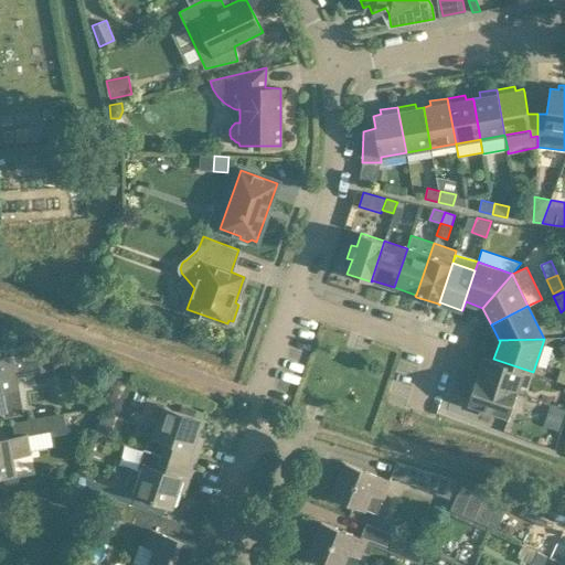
[(0,411),(3,411),(3,412),(4,417),(22,414),(18,388),(16,372),(45,366),(43,353),(27,348),(25,348),(20,349),(21,355),(6,359),(0,359),(0,411)]
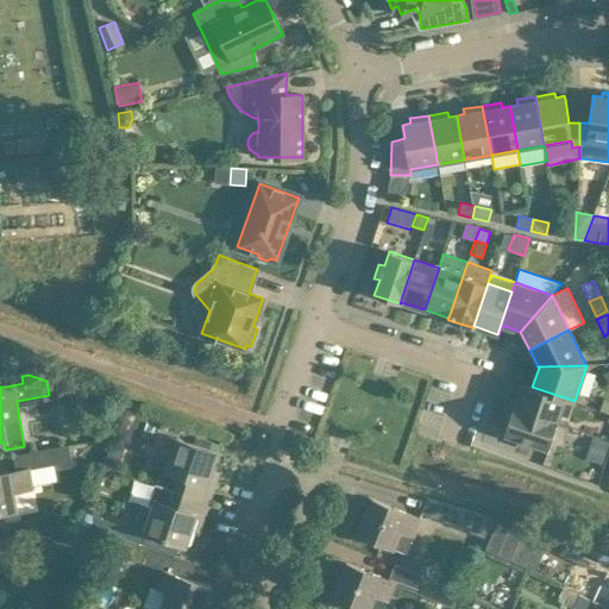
[(513,407),(513,408),(514,409),(557,424),(557,422),(565,397),(532,387),(523,383),(515,408),(513,407)]
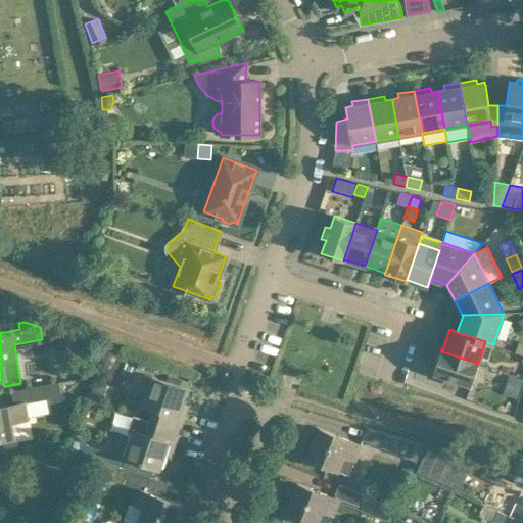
[(510,364),(522,368),(522,342),(517,340),(510,364)]
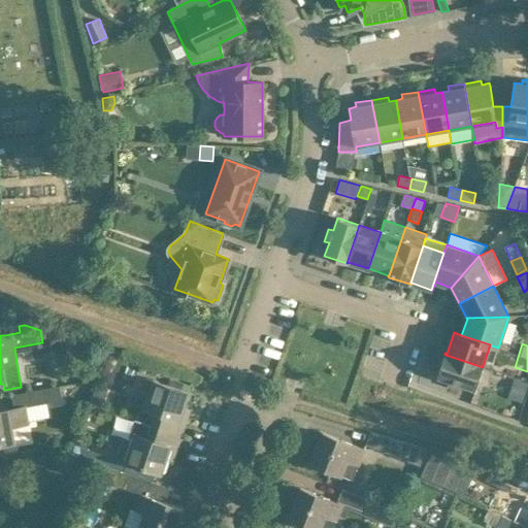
[(110,352),(108,358),(119,362),(123,353),(111,349),(110,352)]
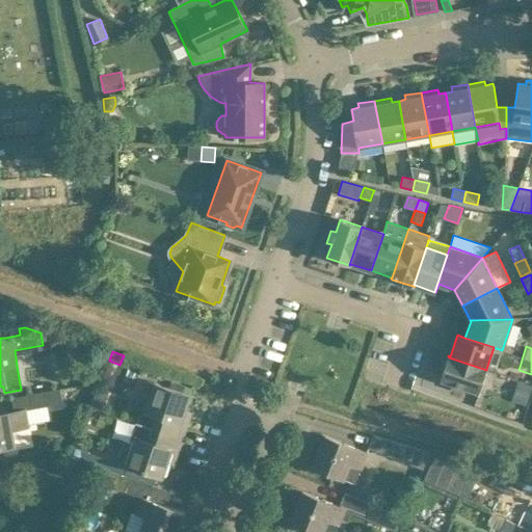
[(448,356),(441,379),(454,383),(452,388),(464,392),(466,388),(479,392),(486,370),(449,357),(448,356)]
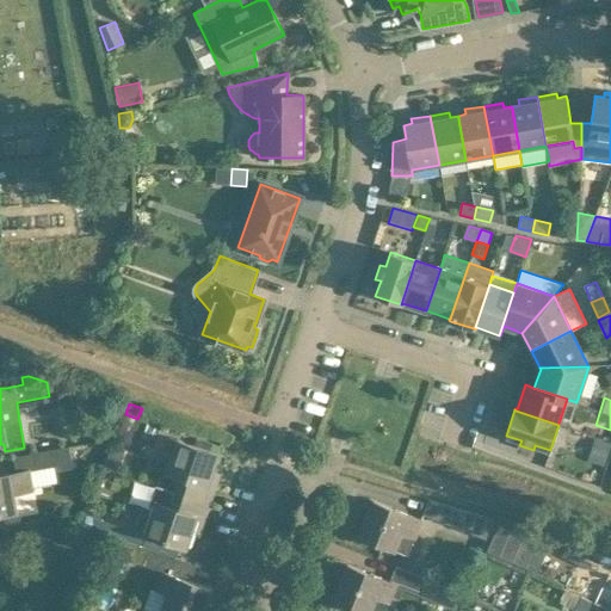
[(610,440),(610,433),(599,430),(597,437),(610,440)]
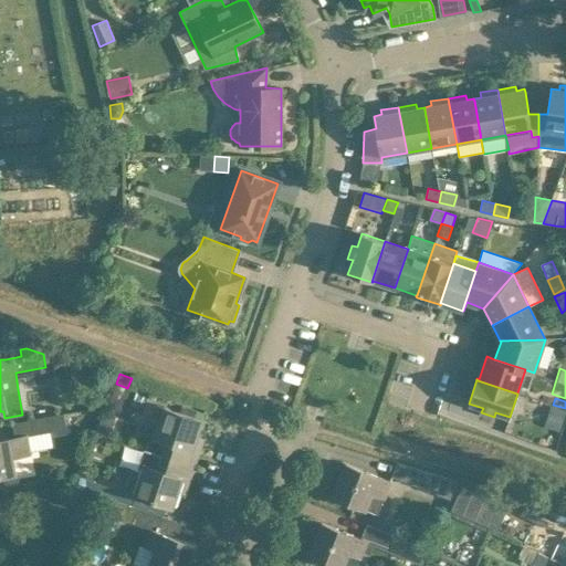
[(552,406),(545,426),(558,430),(565,410),(552,406)]
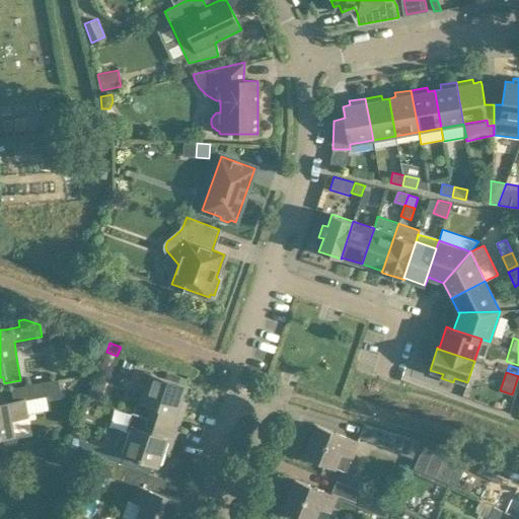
[(137,396),(131,412),(171,425),(175,413),(180,415),(180,417),(181,417),(186,402),(179,400),(186,385),(165,378),(151,374),(143,398),(137,396)]
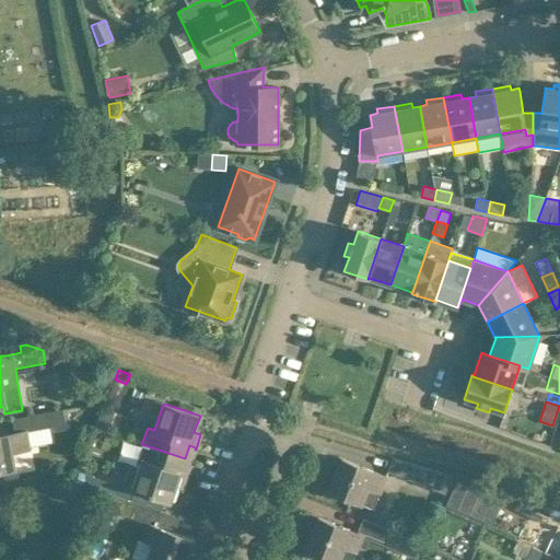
[(0,470),(1,471),(15,469),(12,452),(30,448),(26,431),(34,430),(67,424),(65,409),(32,415),(12,419),(14,433),(0,435),(0,470)]
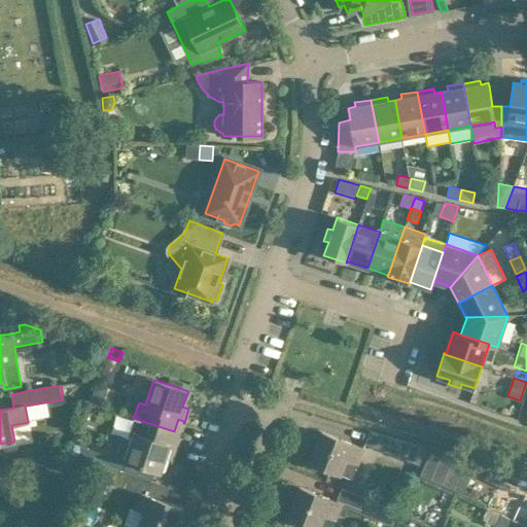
[(134,435),(126,461),(154,470),(161,472),(166,457),(172,459),(176,446),(175,445),(175,447),(170,445),(174,431),(133,418),(128,433),(134,435)]
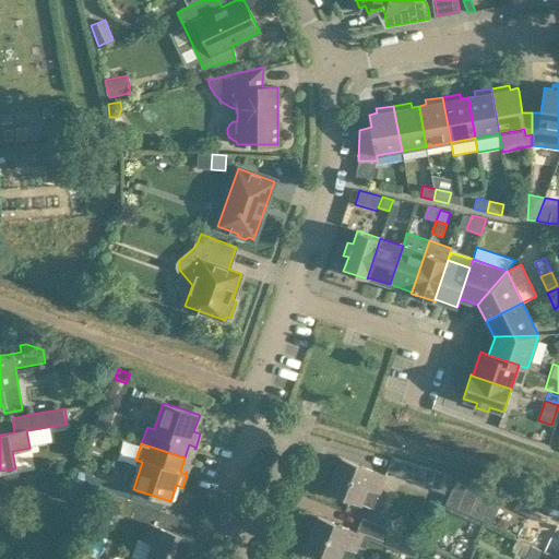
[(445,495),(454,475),(392,456),(387,471),(397,475),(445,495)]
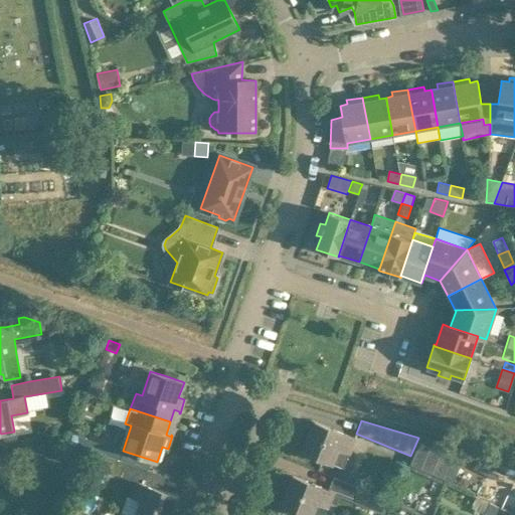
[(343,468),(355,438),(314,421),(302,452),(343,468)]
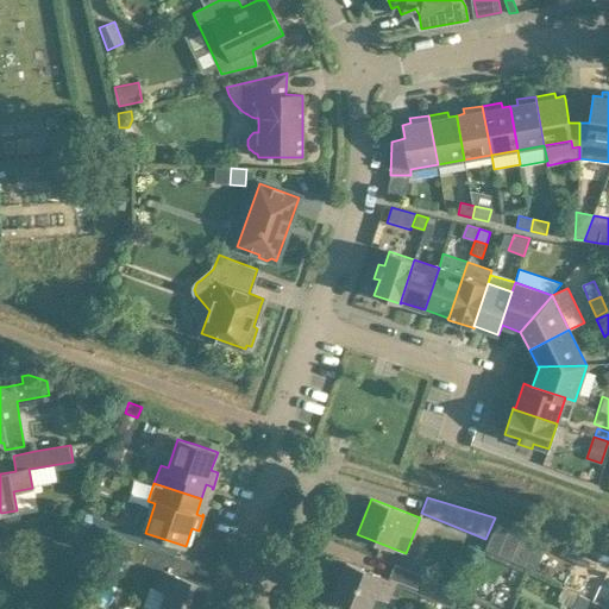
[(140,545),(145,533),(87,512),(83,523),(118,537),(140,545)]
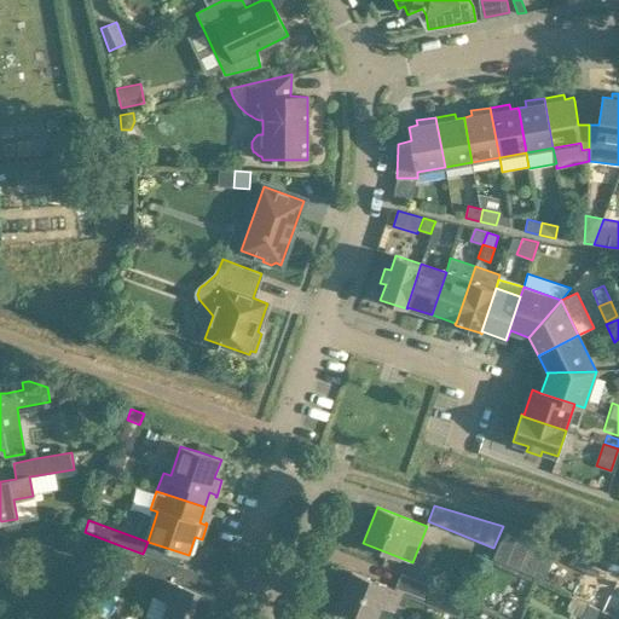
[(41,543),(39,528),(25,531),(25,528),(0,532),(0,551),(29,548),(28,545),(41,543)]
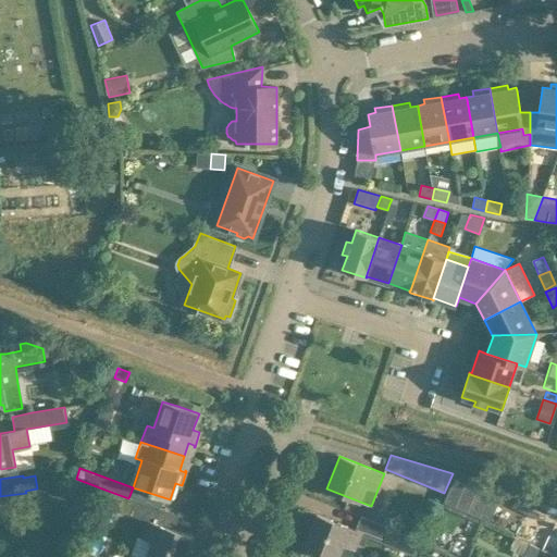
[(444,503),(490,522),(500,498),(454,478),(444,503)]
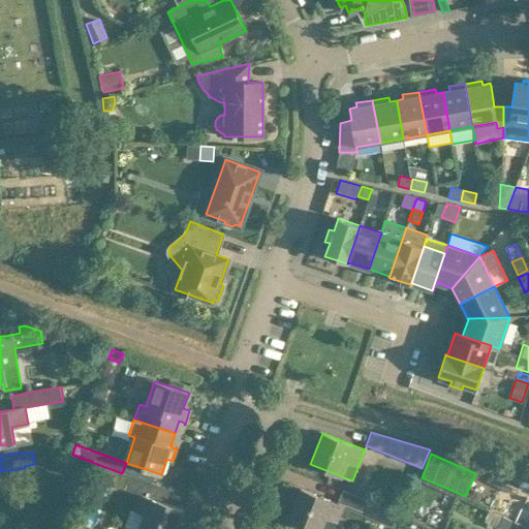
[(126,463),(122,473),(152,483),(155,472),(126,463)]
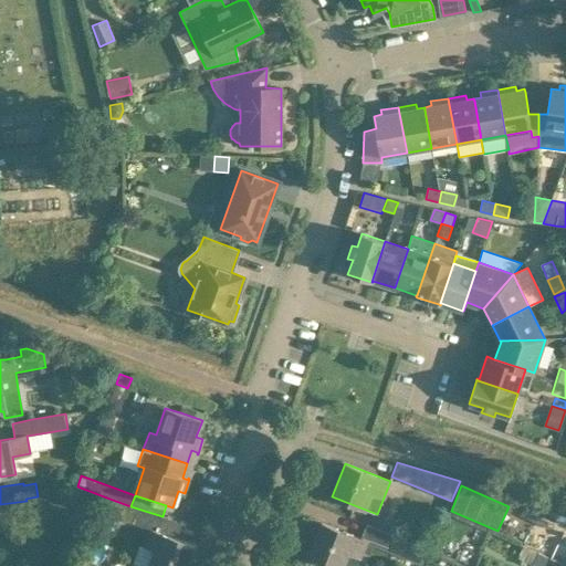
[(109,499),(104,514),(132,523),(150,530),(145,547),(154,551),(148,565),(189,565),(192,557),(196,549),(197,545),(178,538),(157,532),(161,517),(163,517),(163,516),(130,506),(109,499)]
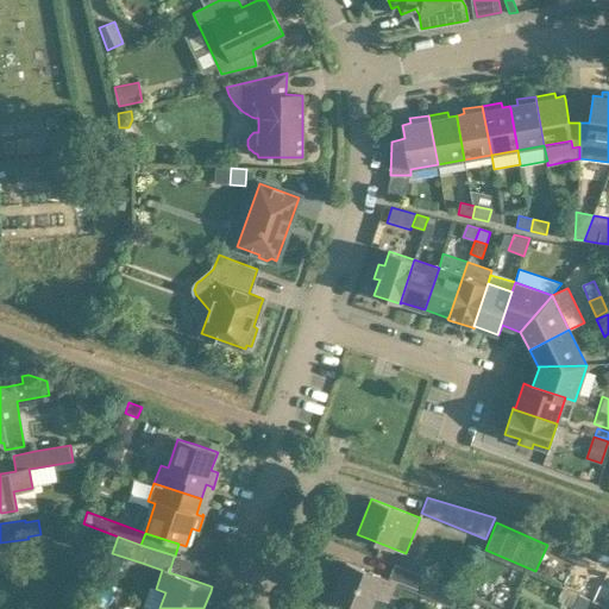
[(578,542),(570,559),(571,559),(601,573),(608,557),(608,556),(578,542)]
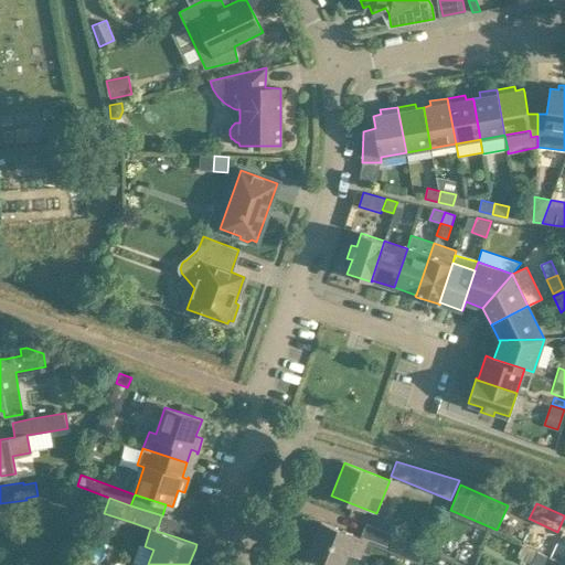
[(360,537),(321,522),(308,555),(334,564),(355,564),(362,552),(370,555),(373,545),(419,564),(420,563),(428,547),(365,523),(360,537)]
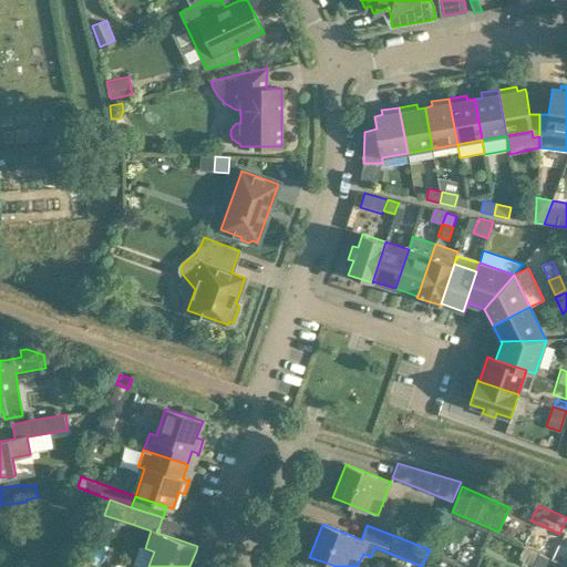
[(554,560),(566,566),(566,533),(554,560)]
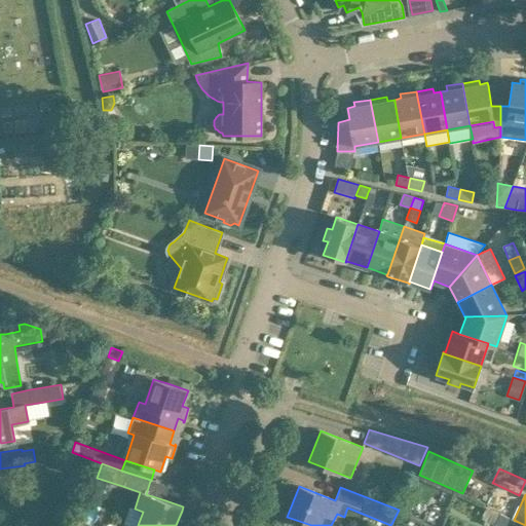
[(3,525),(4,525),(39,520),(36,504),(1,512),(3,525)]
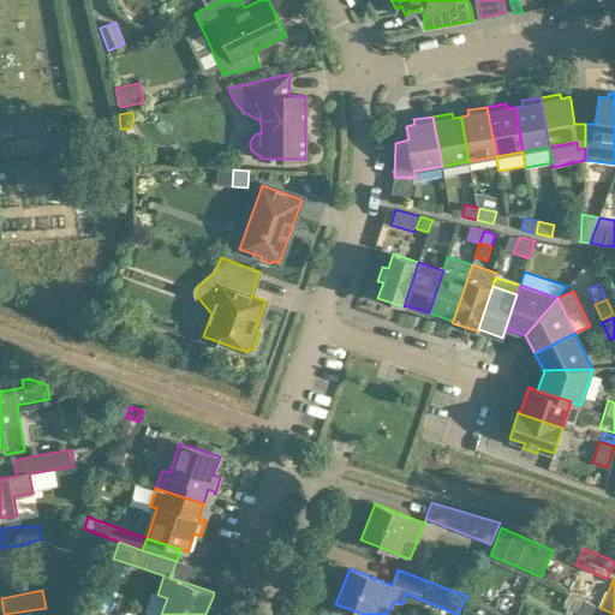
[(144,613),(151,614),(161,614),(167,598),(157,595),(151,592),(144,613)]
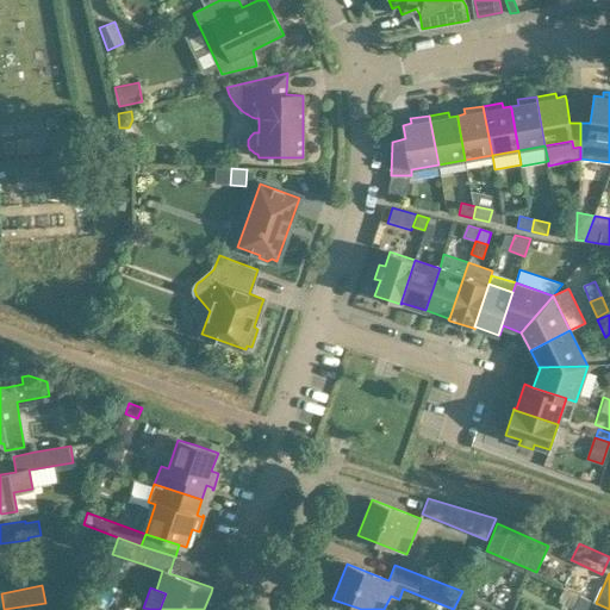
[(570,590),(562,603),(576,609),(586,609),(591,601),(570,590)]
